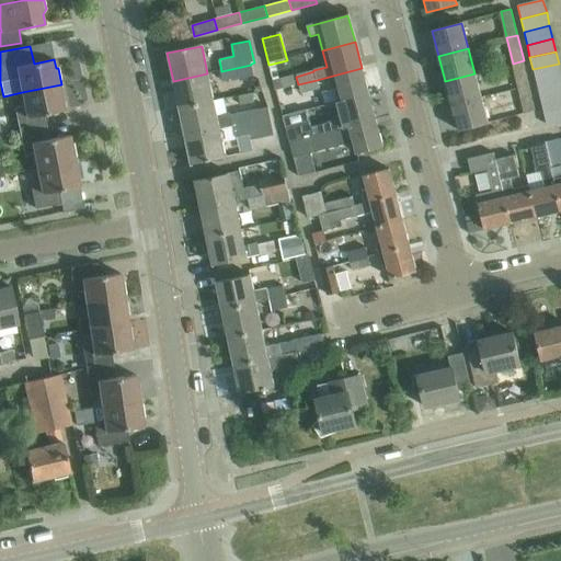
[(513,64),(518,89),(529,86),(524,60),(513,64)]
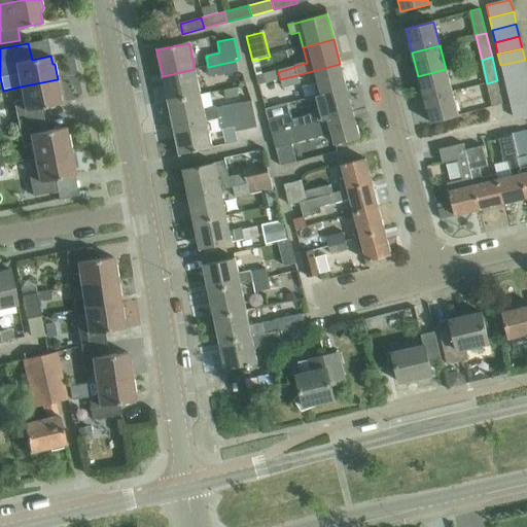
[(500,65),(503,77),(526,71),(526,69),(525,60),(500,65)]
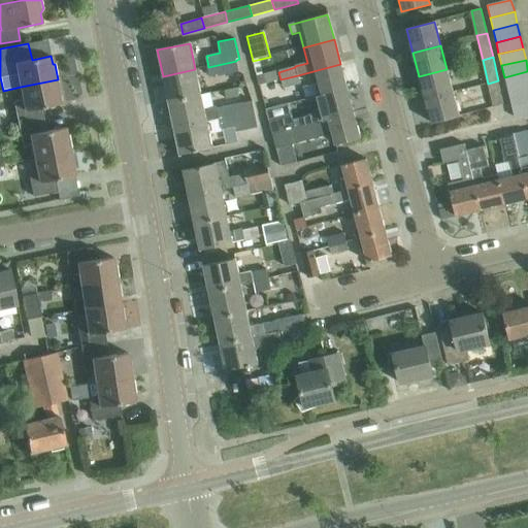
[(236,61),(208,67),(210,76),(238,72),(236,61)]
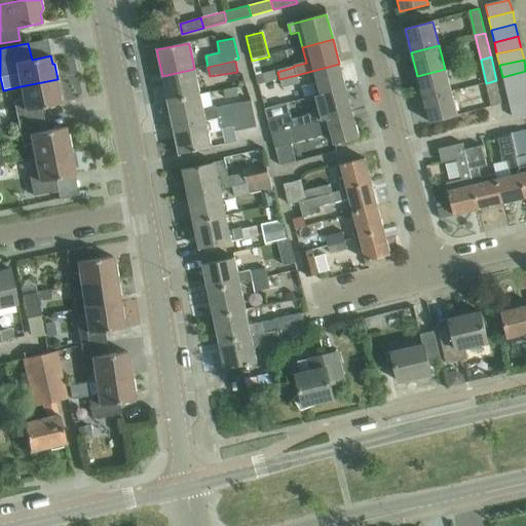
[(339,64),(308,72),(311,80),(316,79),(321,96),(345,88),(339,64)]
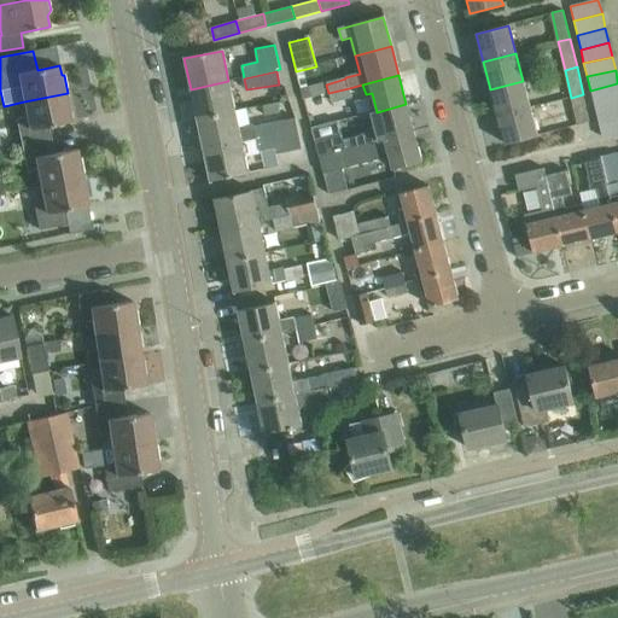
[(191,89),(197,120),(234,112),(228,81),(191,89)]
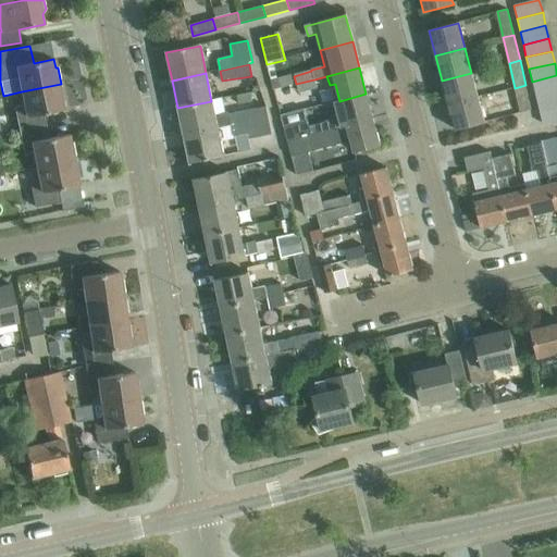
[(442,81),(448,106),(478,98),(471,73),(442,81)]
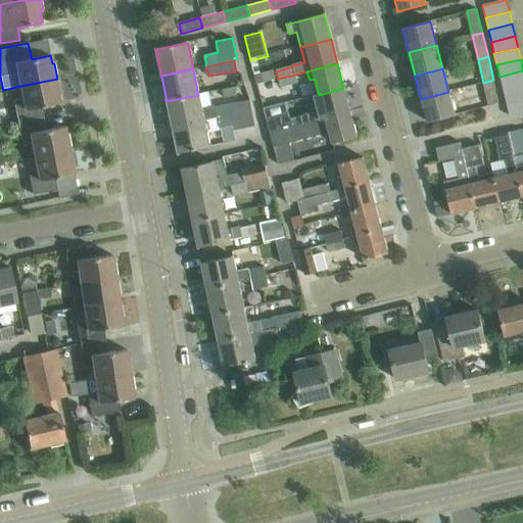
[(254,75),(256,84),(276,80),(274,69),(254,75)]
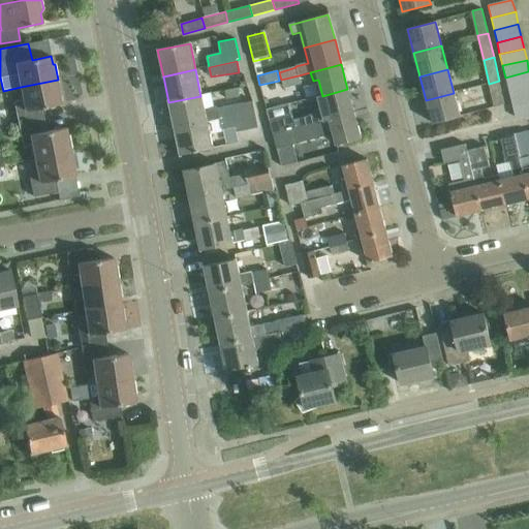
[(528,71),(505,78),(508,90),(528,85),(528,71)]
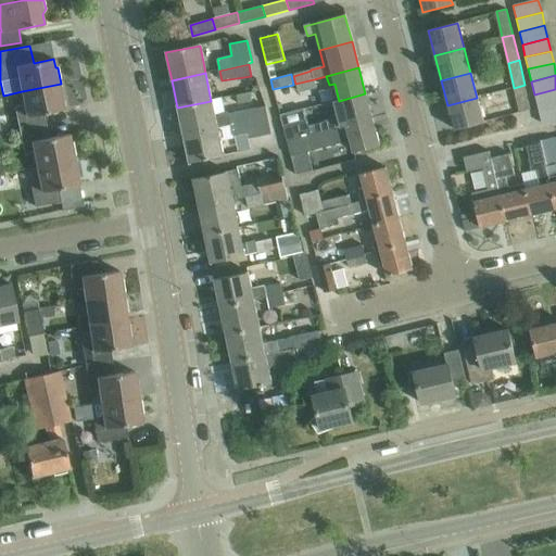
[(314,79),(295,84),(299,93),(316,89),(314,79)]
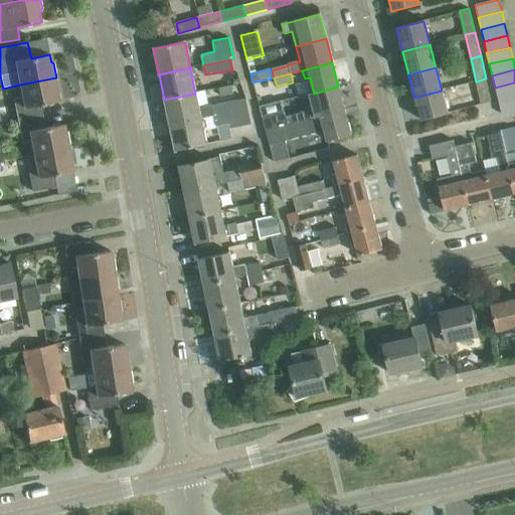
[(13,100),(18,122),(42,117),(40,105),(58,101),(57,93),(59,93),(56,77),(20,84),(22,98),(13,100)]
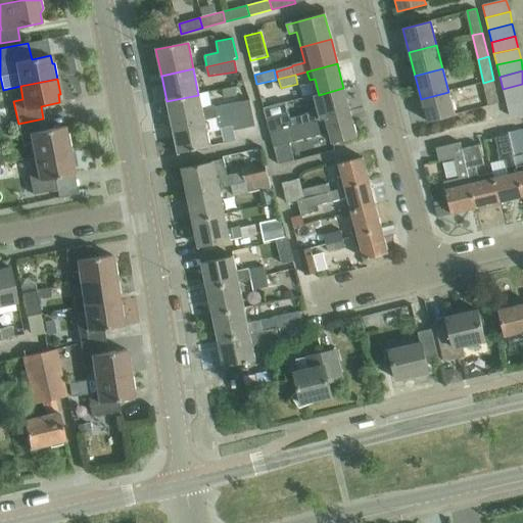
[(493,80),(483,83),(489,105),(498,103),(493,80)]
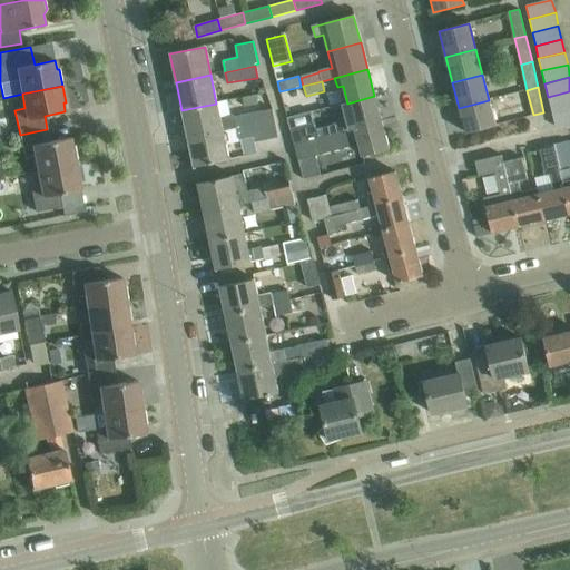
[(569,91),(548,97),(550,110),(569,105),(569,91)]
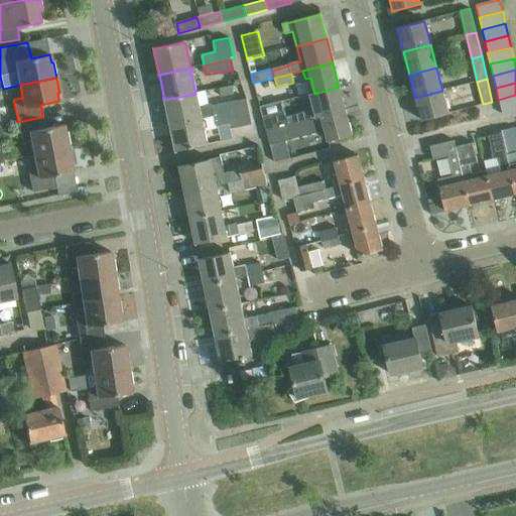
[(284,113),(262,118),(266,132),(346,111),(342,98),(339,87),(314,94),(308,95),(309,98),(312,108),(300,111),(300,112),(285,117),(284,113)]
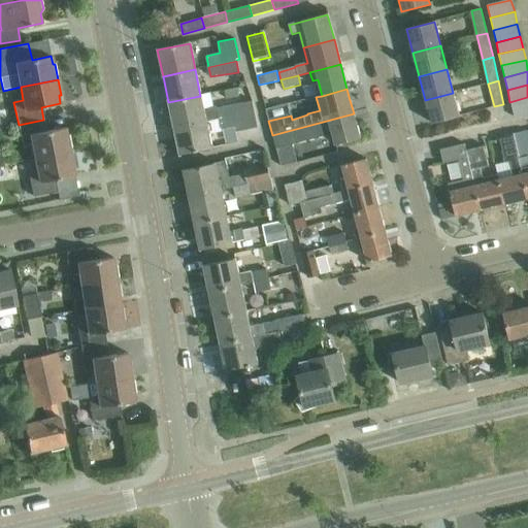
[(453,93),(425,100),(431,124),(459,117),(453,93)]
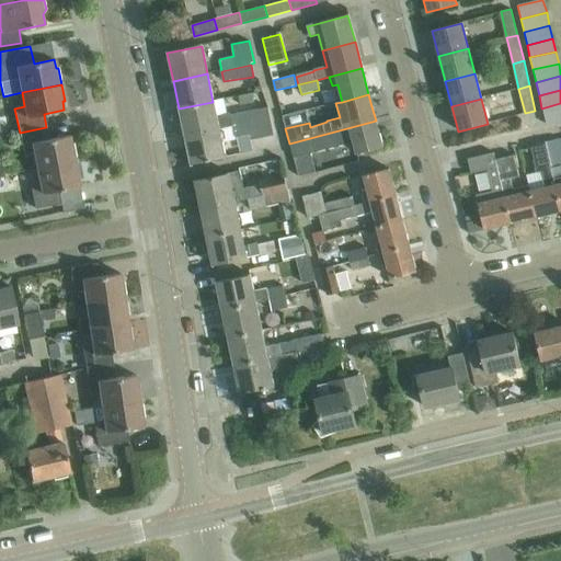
[(192,106),(179,109),(184,137),(219,129),(231,127),(248,124),(245,113),(231,116),(230,112),(227,113),(224,100),(213,102),(192,106)]
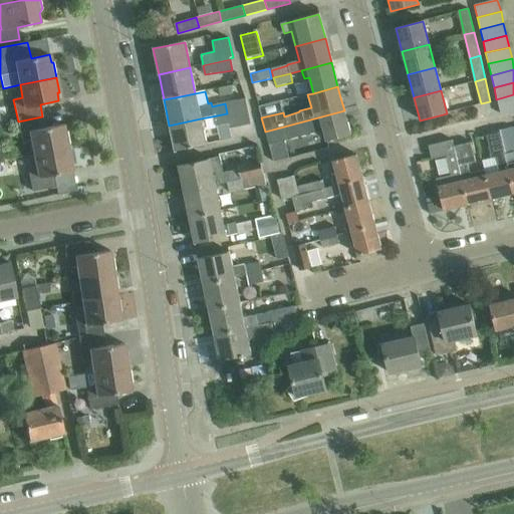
[(513,94),(496,99),(500,115),(513,111),(513,94)]
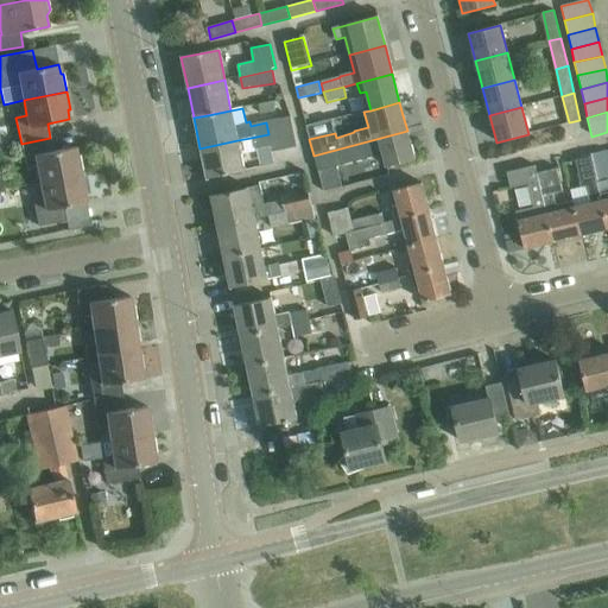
[(290,118),(277,120),(280,135),(282,135),(284,150),(296,147),(290,118)]
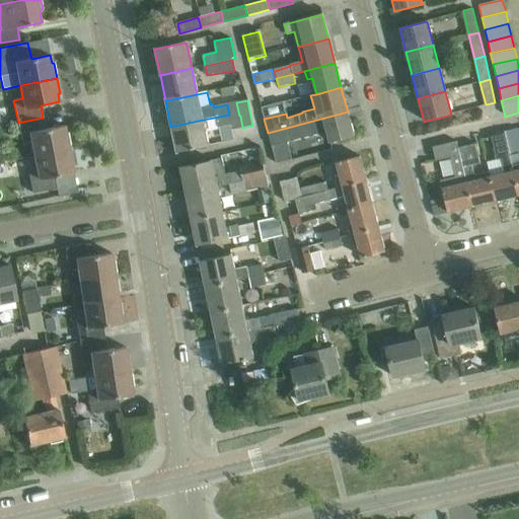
[(232,130),(242,128),(240,116),(239,116),(236,102),(227,104),(229,115),(170,127),(176,153),(208,146),(205,130),(231,125),(232,130)]
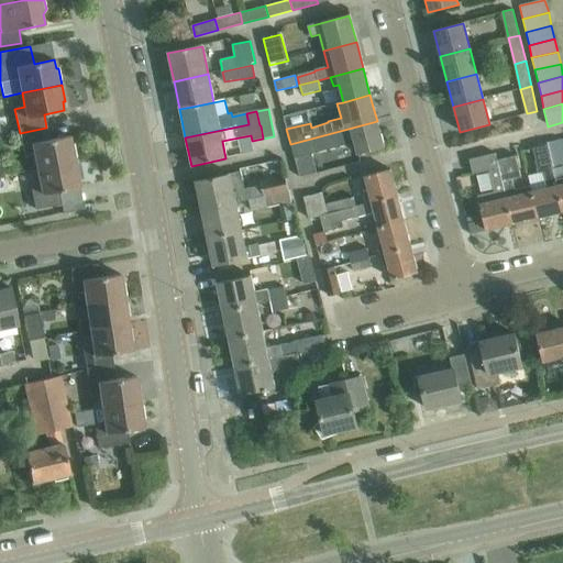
[(348,139),(353,138),(357,154),(384,147),(377,121),(290,144),(294,158),(295,158),(299,178),(317,174),(312,154),(350,144),(348,139)]
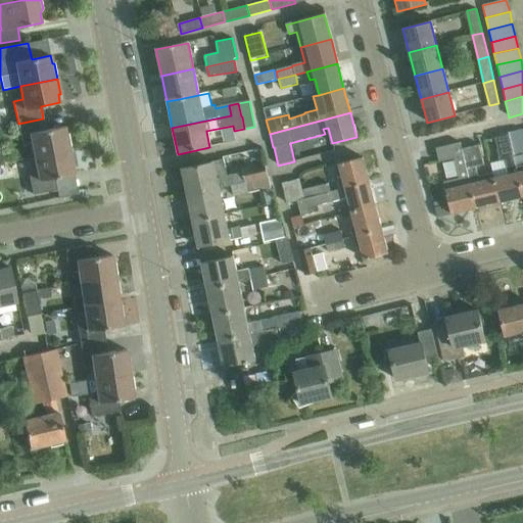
[(32,144),(35,157),(72,150),(68,135),(66,135),(64,127),(46,131),(43,119),(18,124),(22,146),(32,144)]
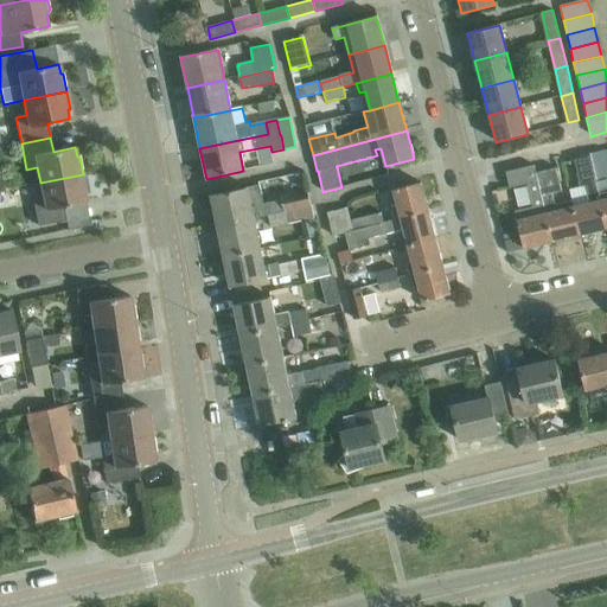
[(589,155),(606,229),(606,228),(606,152),(606,149),(592,153),(592,154),(589,155)]
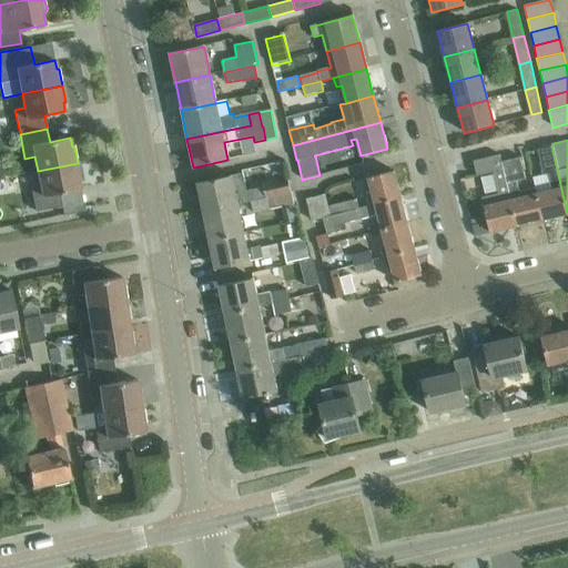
[(567,214),(551,145),(538,149),(544,174),(549,173),(551,184),(549,184),(551,190),(536,193),(543,220),(567,214)]
